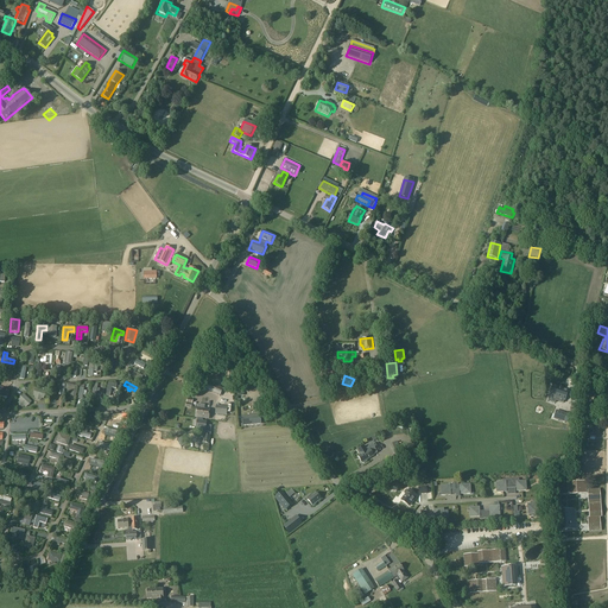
[(107,382),(106,396),(111,396),(112,387),(115,388),(116,384),(107,382)]
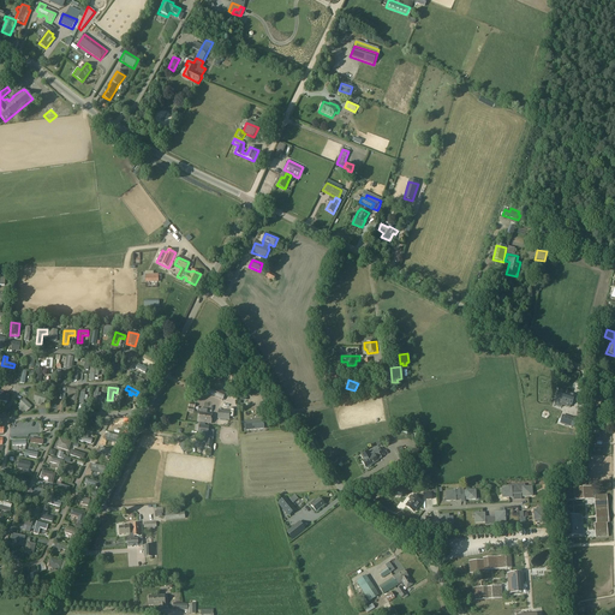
[(78,390),(66,388),(66,393),(72,394),(71,402),(76,404),(78,390)]
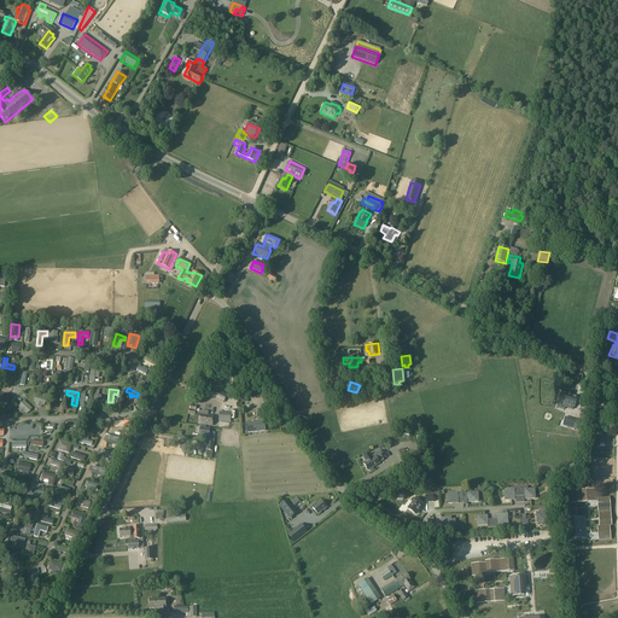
[(559,402),(558,408),(564,409),(565,407),(572,409),(573,407),(575,407),(577,397),(563,392),(560,398),(559,398),(559,400),(560,400),(559,402)]
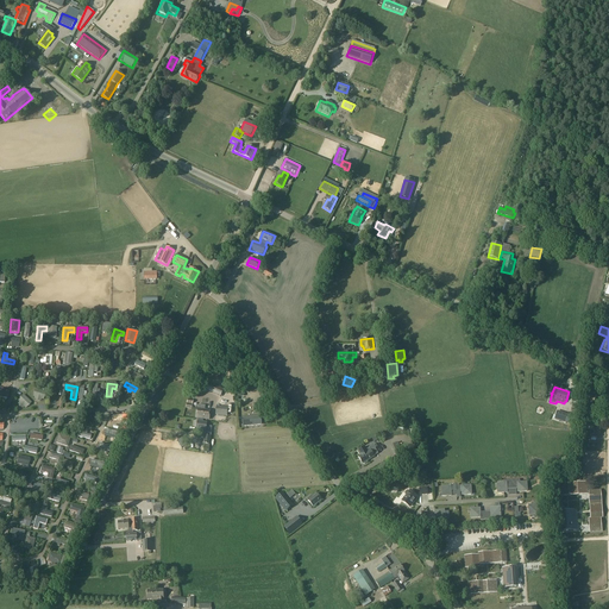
[(227,416),(227,407),(217,406),(215,415),(227,416)]
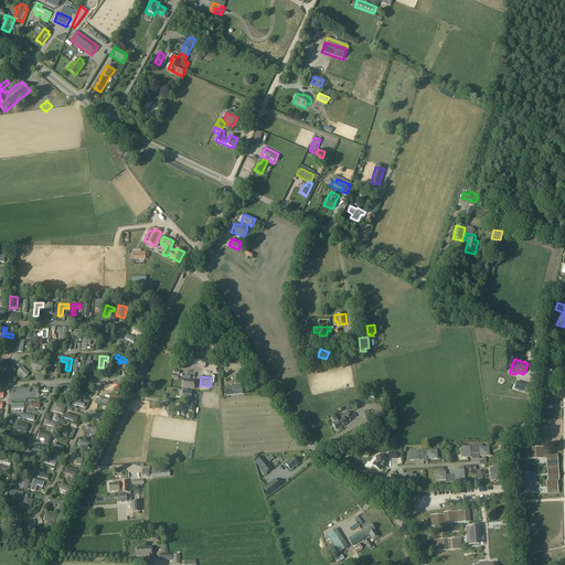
[(183,388),(188,388),(194,390),(195,381),(183,379),(182,388),(183,388)]
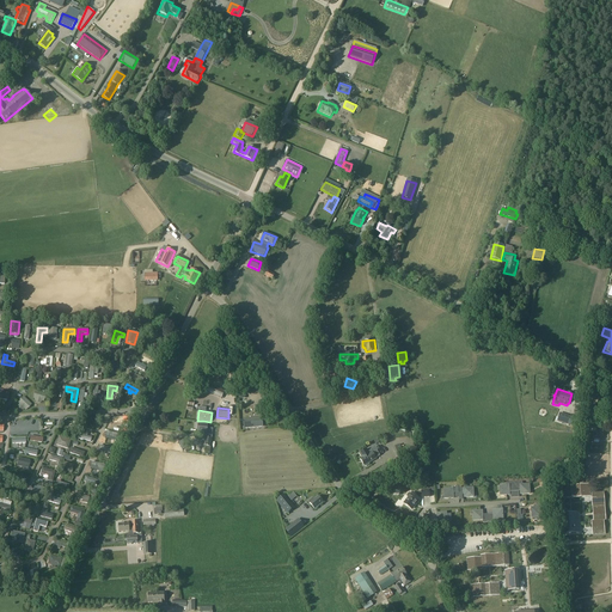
[(560,414),(557,421),(569,424),(571,417),(560,414)]
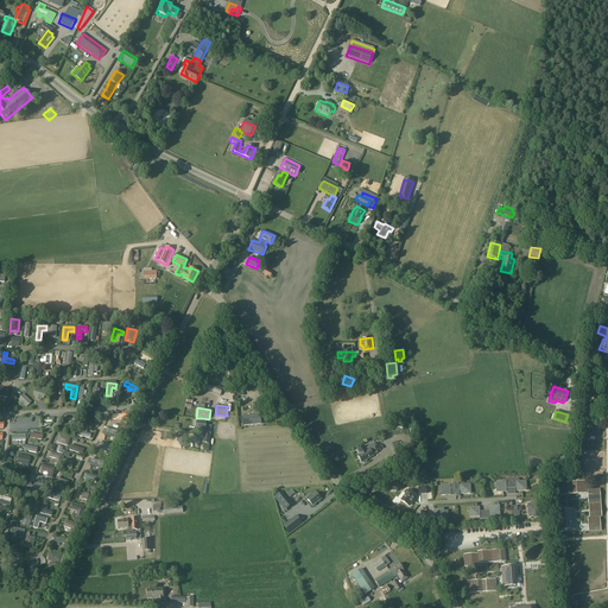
[(77,415),(65,415),(65,419),(74,419),(74,425),(77,425),(77,415)]
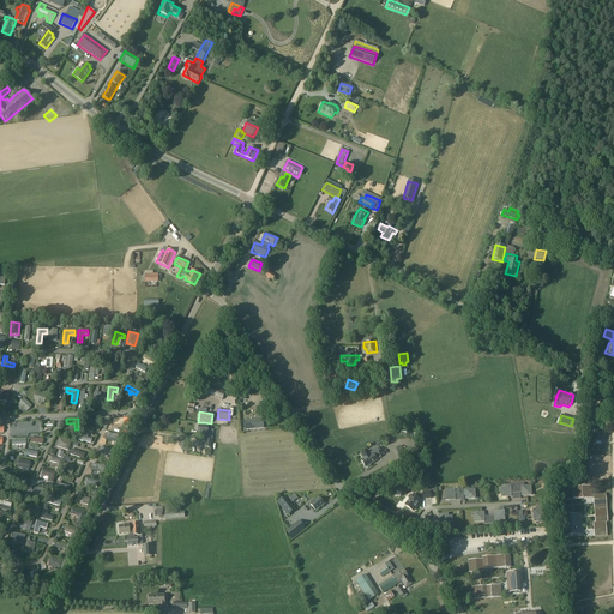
[(262,419),(244,420),(245,429),(263,428),(262,419)]
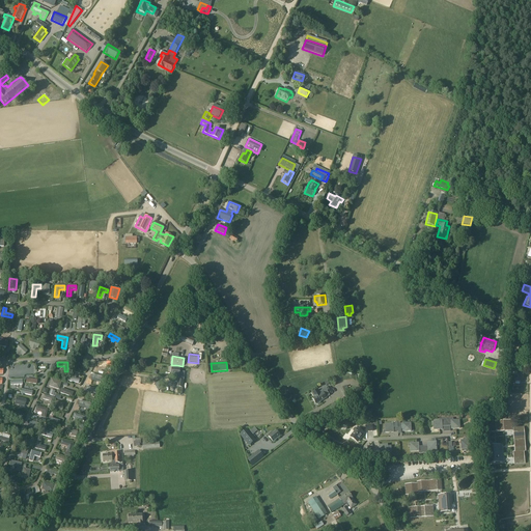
[(10,364),(8,379),(11,379),(11,380),(24,380),(24,375),(31,374),(31,363),(10,364)]
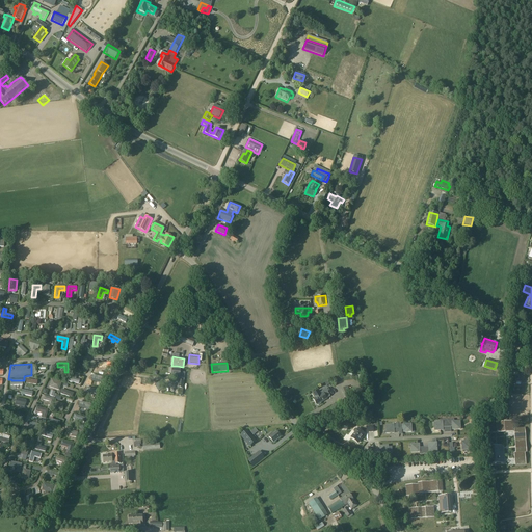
[(177,369),(173,368),(171,375),(180,376),(179,380),(178,388),(183,389),(185,373),(180,372),(181,369),(177,369)]
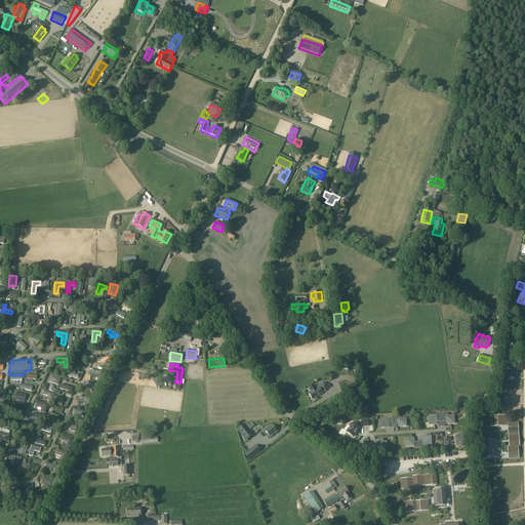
[(66,376),(77,378),(78,375),(74,374),(75,371),(69,370),(69,373),(67,372),(66,376)]
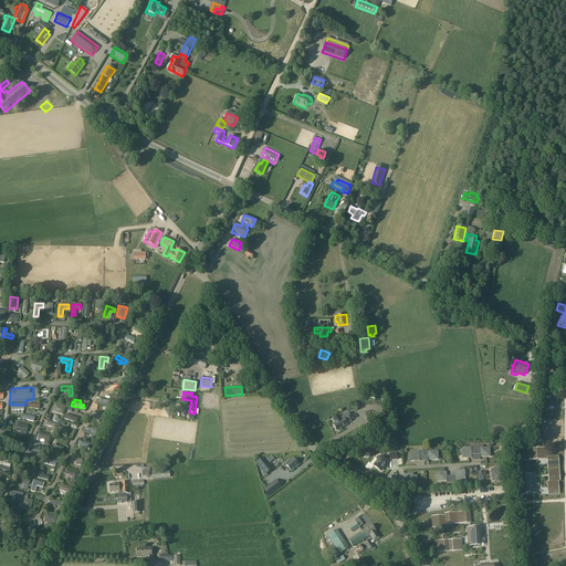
[(54,404),(52,411),(63,415),(65,407),(54,404)]
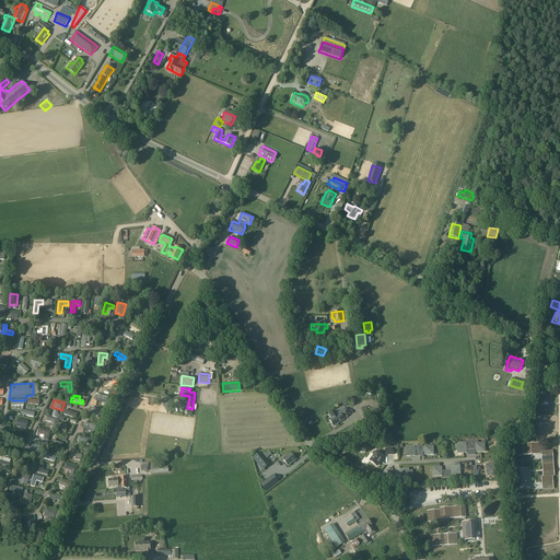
[(168,401),(163,406),(167,412),(173,408),(168,401)]
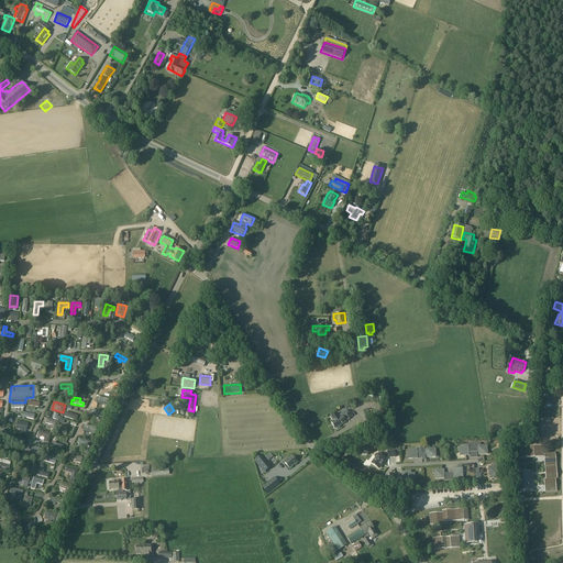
[(362,411),(362,412),(366,421),(377,417),(375,412),(371,415),(367,409),(362,411)]
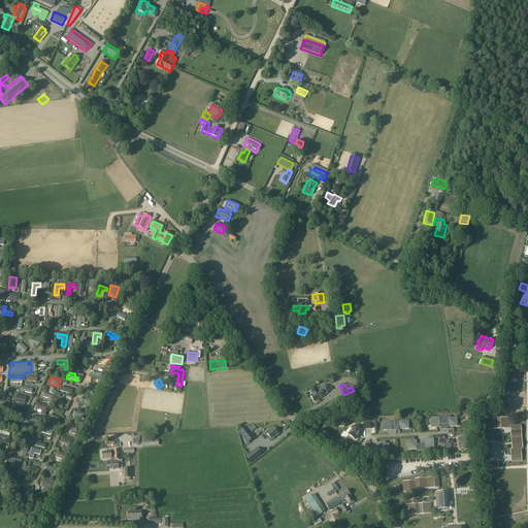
[(325,389),(322,391),(320,389),(318,390),(317,388),(310,391),(312,395),(311,396),(315,401),(324,396),(324,395),(328,393),(325,389)]
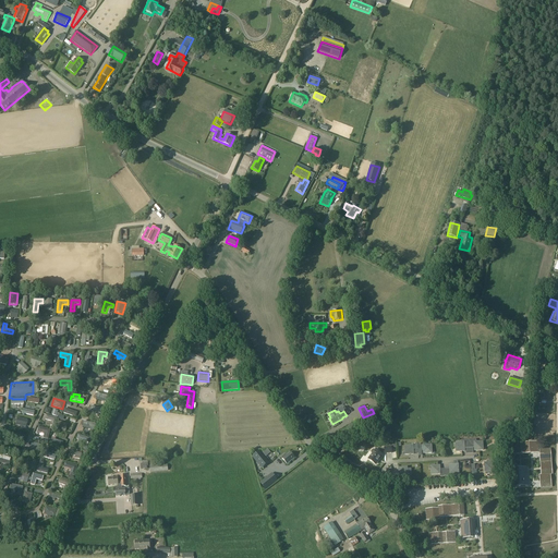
[(46,415),(45,420),(51,421),(50,425),(55,426),(57,417),(46,415)]
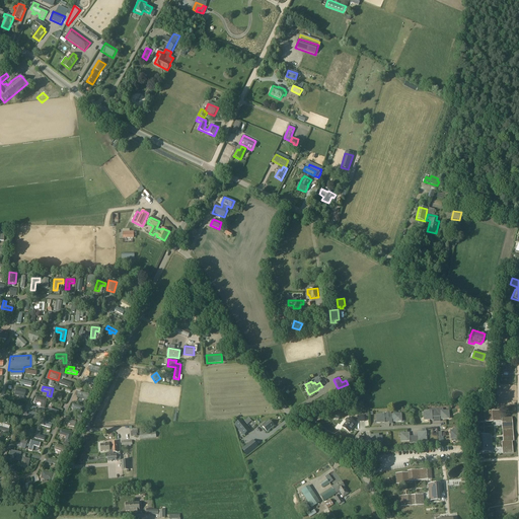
[(15,388),(14,394),(23,396),(25,390),(15,388)]
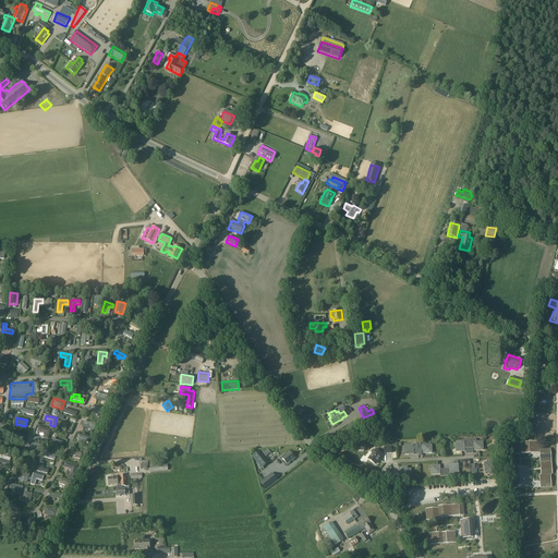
[(58,422),(56,429),(64,432),(67,423),(58,422)]
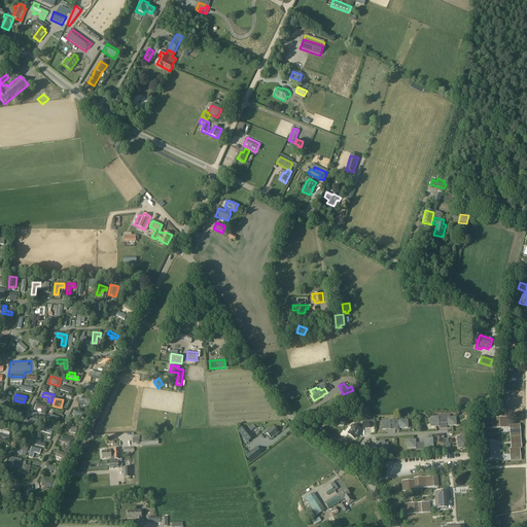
[(88,407),(90,401),(80,398),(78,403),(88,407)]
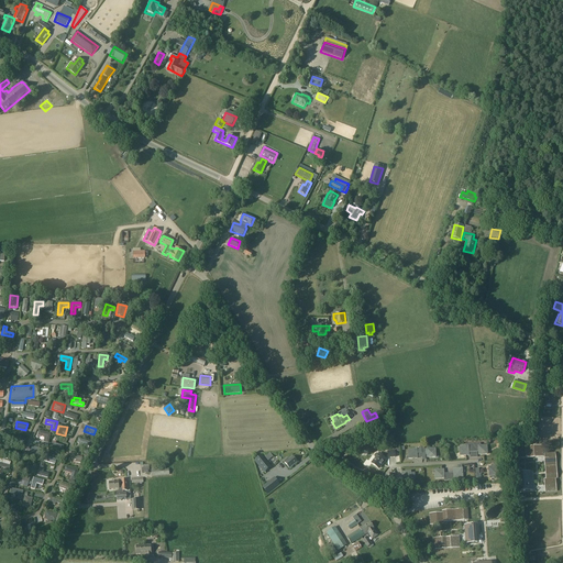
[(50,433),(39,431),(37,435),(44,437),(43,442),(47,443),(50,433)]
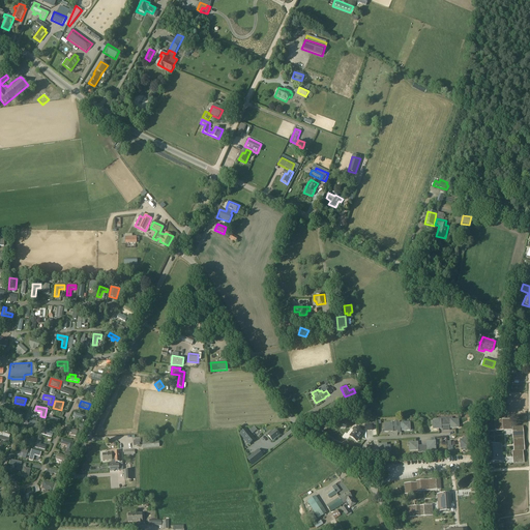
[(439,421),(433,421),(433,430),(441,429),(441,425),(445,425),(445,418),(438,418),(439,421)]
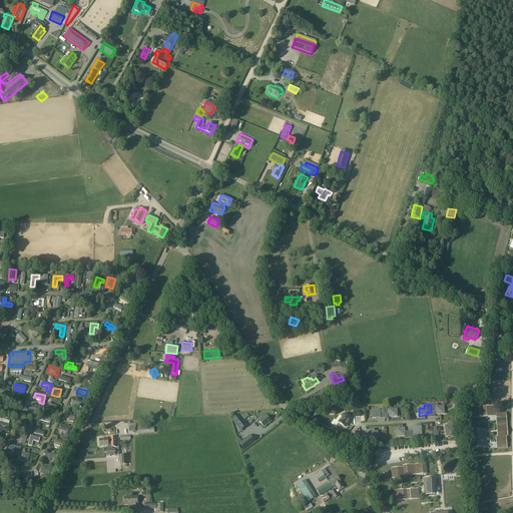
[(438,407),(438,405),(431,405),(431,412),(436,412),(436,415),(444,414),(443,407),(438,407)]
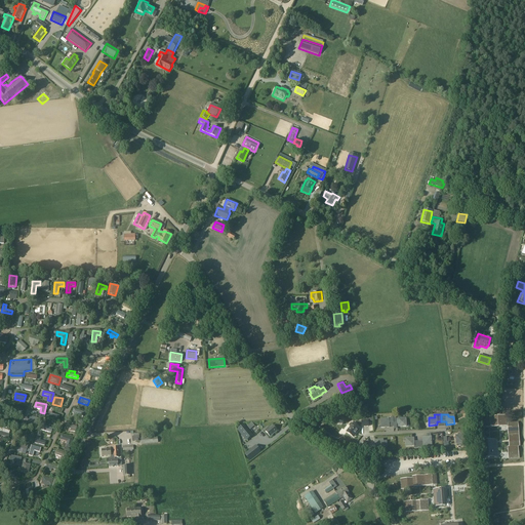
[(506,416),(482,417),(483,428),(485,428),(485,426),(503,425),(503,426),(506,426),(506,416)]
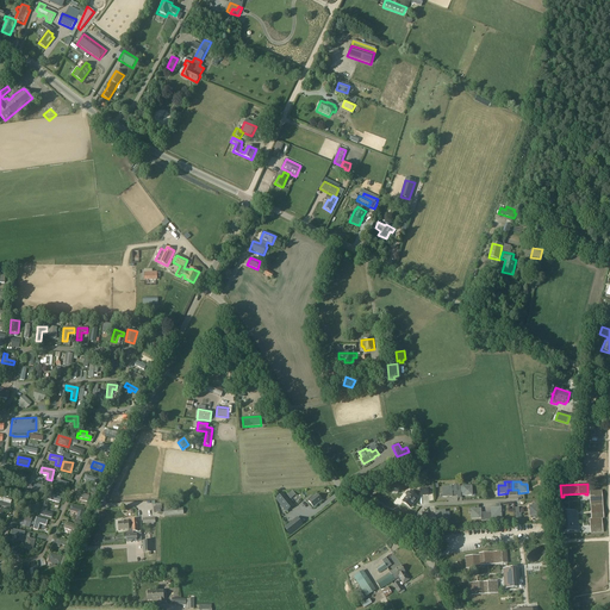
[(472,486),(462,486),(462,487),(462,493),(462,496),(472,496),(472,486)]
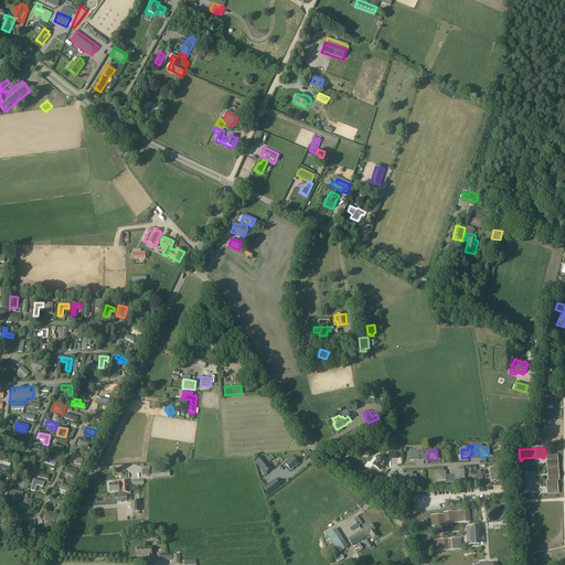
[(409,460),(418,460),(418,451),(409,451),(409,460)]
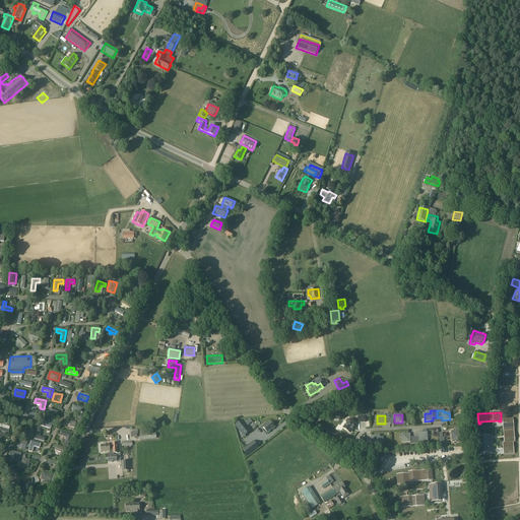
[(359,423),(365,423),(365,416),(359,416),(359,418),(355,418),(352,421),(349,419),(348,419),(347,419),(345,420),(345,423),(346,423),(343,428),(349,433),(356,425),(355,424),(358,421),(359,421),(359,423)]
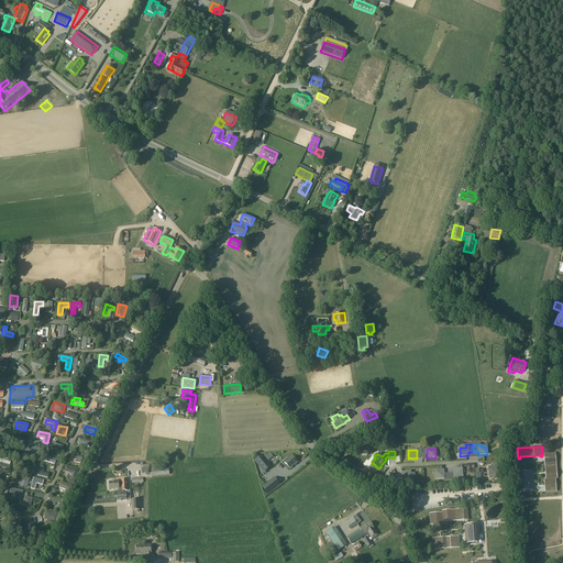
[(272,467),(262,454),(254,461),(264,473),(272,467)]
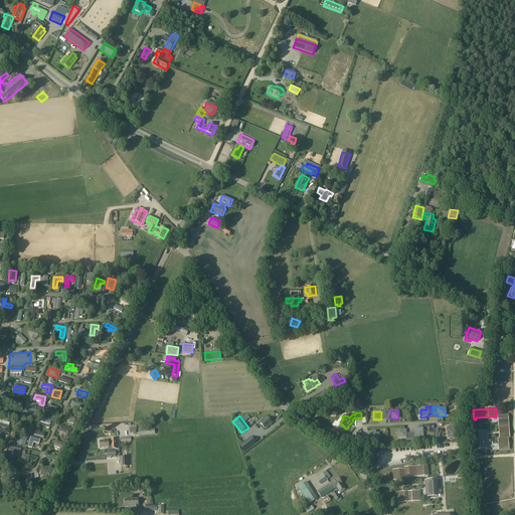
[(509,438),(508,415),(498,415),(498,418),(500,418),(501,436),(499,436),(500,439),(500,448),(499,448),(499,451),(508,450),(508,438),(509,438)]
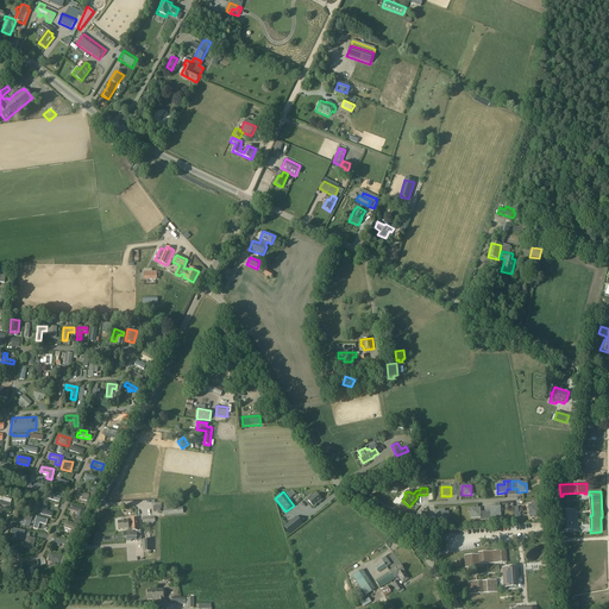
[(312,496),(308,500),(313,507),(321,500),(316,494),(313,497),(312,496)]
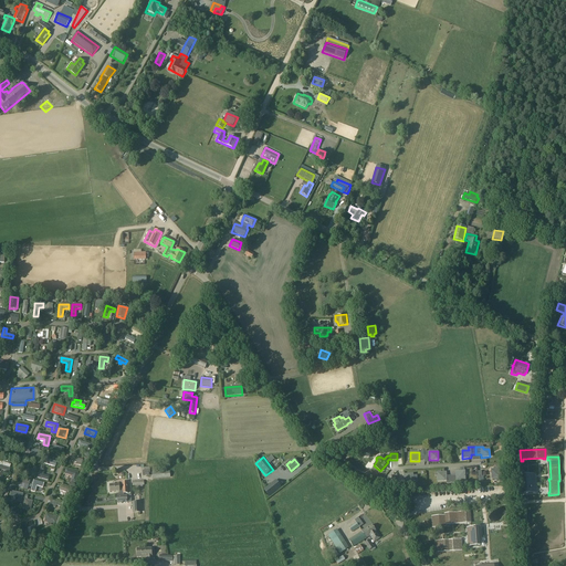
[(492,479),(493,481),(496,481),(496,478),(501,478),(500,469),(500,467),(495,467),(495,468),(493,468),(493,469),(491,470),(491,479),(492,479)]
